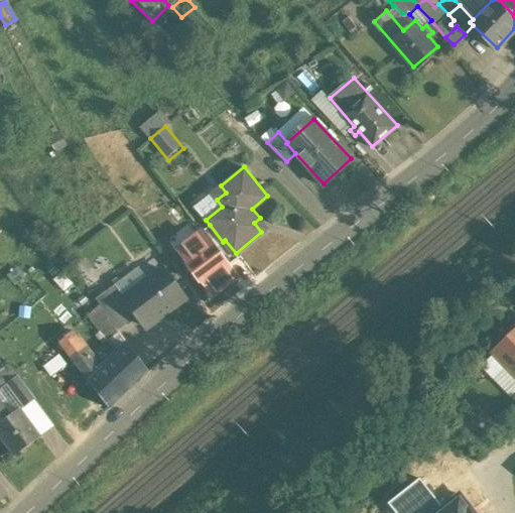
[(210,225),(203,230),(229,264),(239,257),(236,253),(225,240),(223,242),(210,225)]
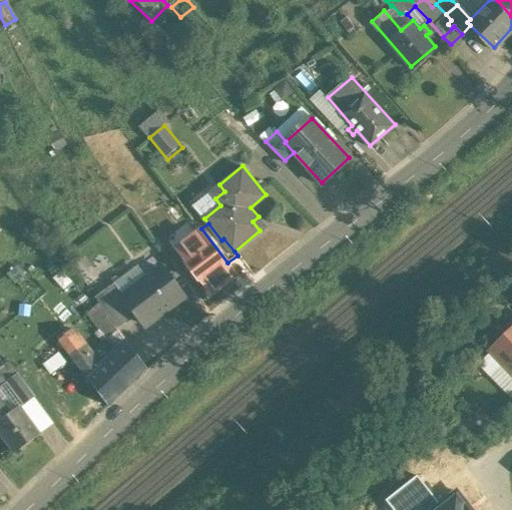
[(227,263),(201,228),(177,246),(189,262),(187,263),(198,278),(200,277),(211,291),(235,273),(227,263)]
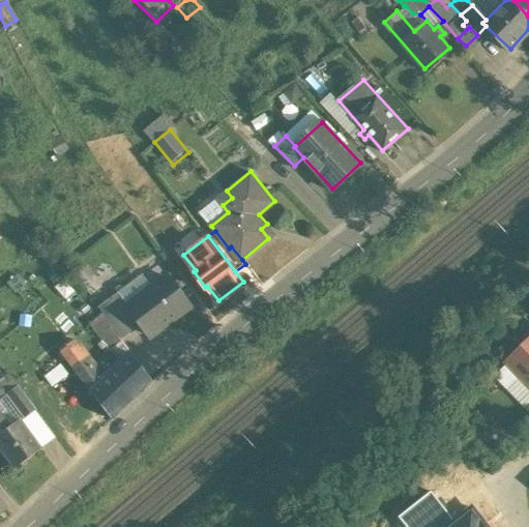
[(143,271),(118,290),(129,304),(153,285),(143,271)]
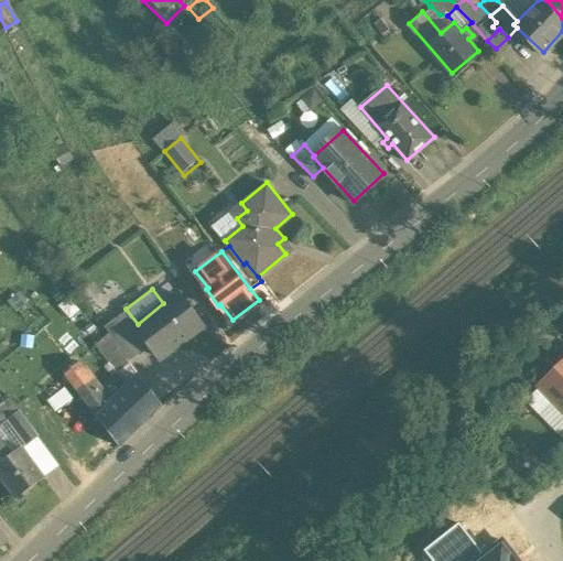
[(75,293),(61,303),(71,317),(84,308),(75,293)]
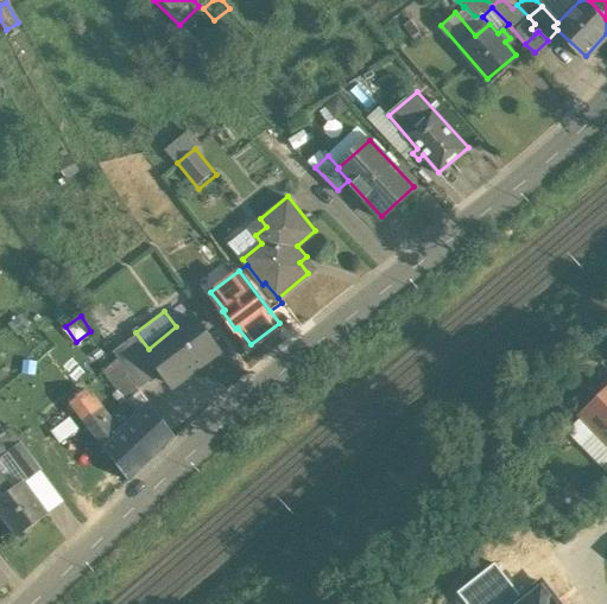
[(149,349),(146,349),(160,368),(172,383),(217,350),(191,316),(176,326),(149,349)]
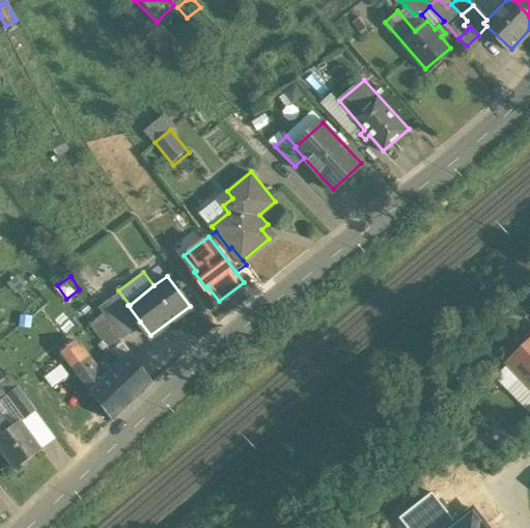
[(118,290),(99,306),(120,336),(140,322),(128,305),(130,305),(118,290)]
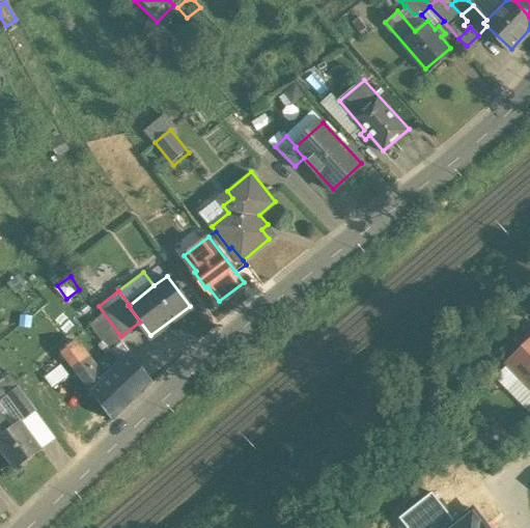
[(121,339),(102,312),(90,323),(112,348),(121,339)]
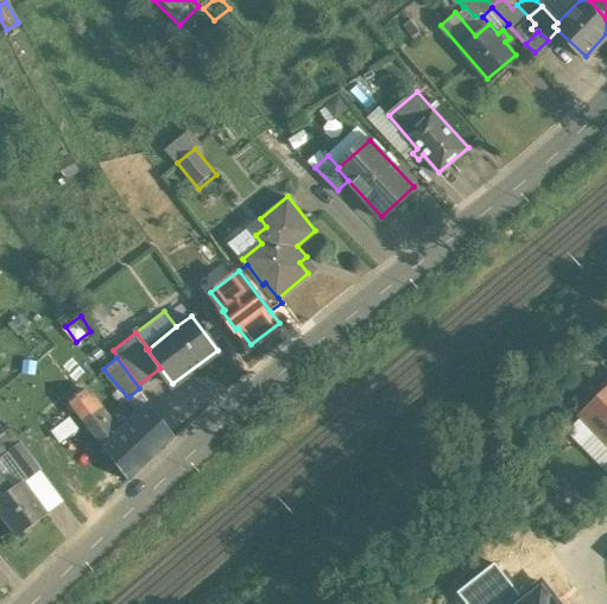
[(606,381),(590,399),(595,405),(606,393),(606,381)]
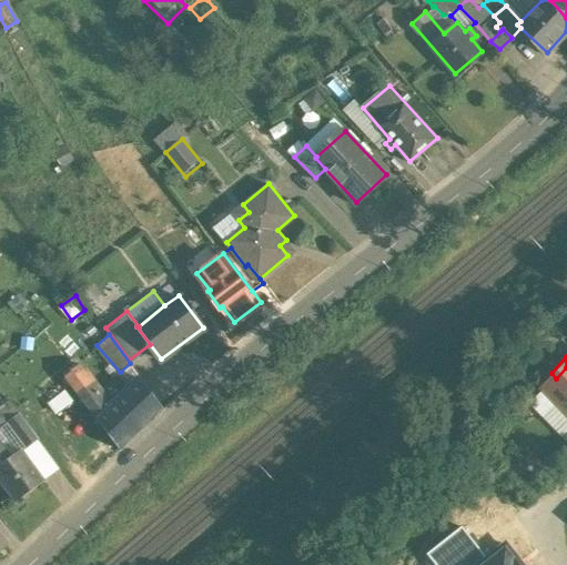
[(111,406),(82,370),(87,365),(82,360),(66,376),(98,419),(111,406)]
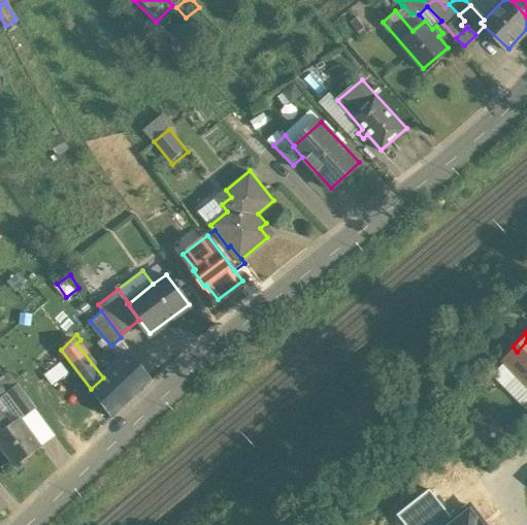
[(111,346),(107,349),(120,362),(131,351),(121,337),(111,346)]
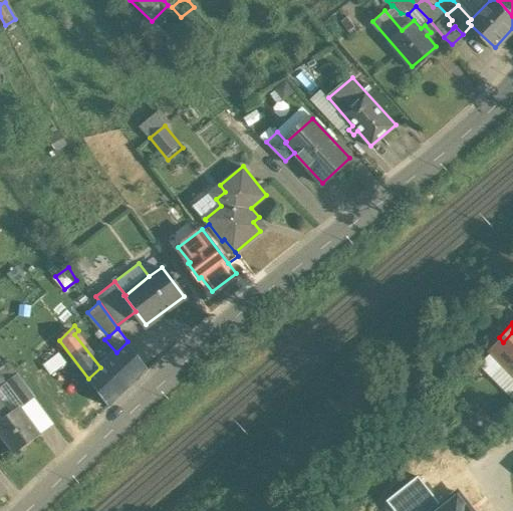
[(512,332),(503,342),(494,351),(503,361),(500,364),(512,376),(512,332)]
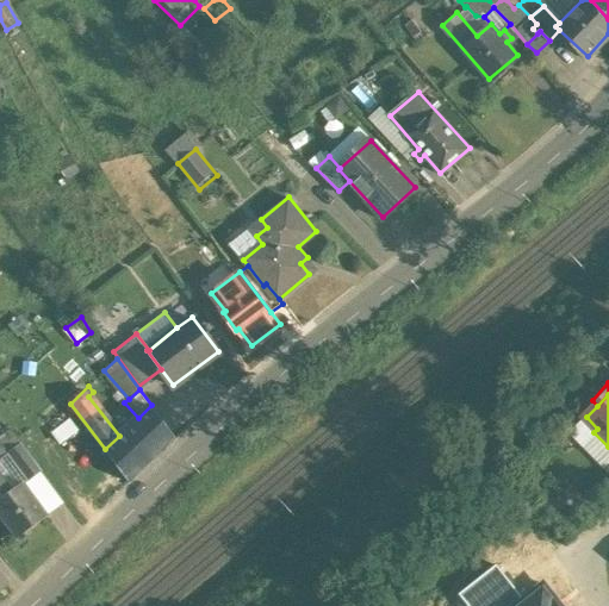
[(175,437),(151,405),(138,418),(119,436),(105,449),(129,481),(175,437)]
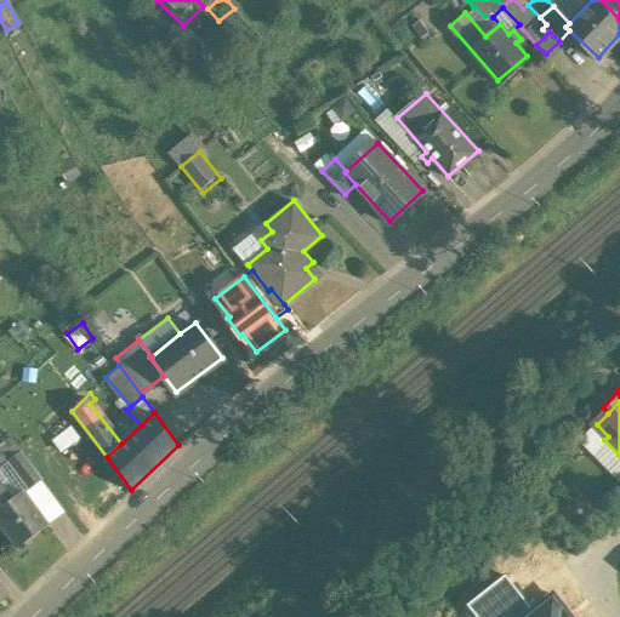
[(12,439),(0,447),(0,467),(9,462),(7,461),(21,451),(12,439)]
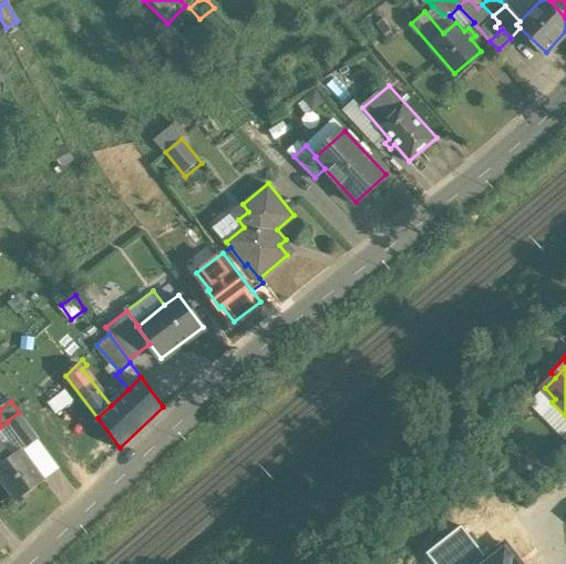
[(39,438),(19,412),(7,421),(8,422),(27,447),(39,438)]
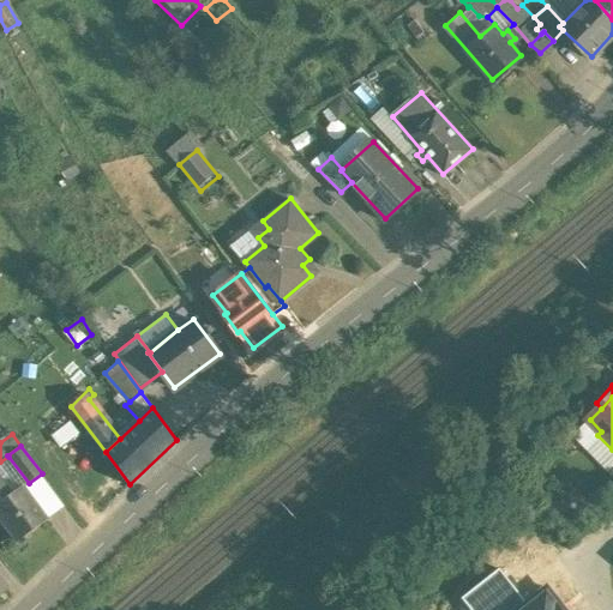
[(24,485),(11,495),(0,478),(0,517),(17,541),(48,518),(24,485)]
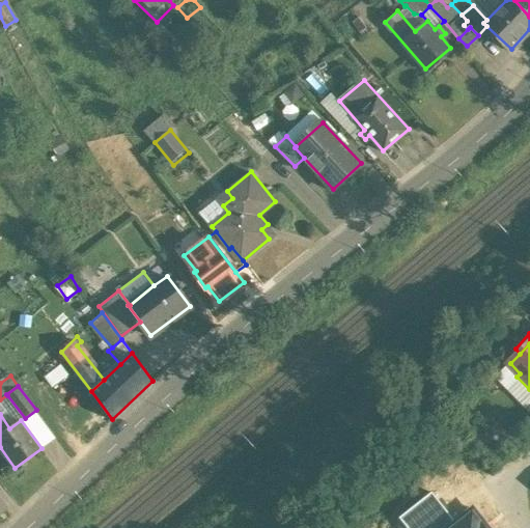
[(399,515),(409,527),(445,527),(455,520),(431,490),(399,515)]
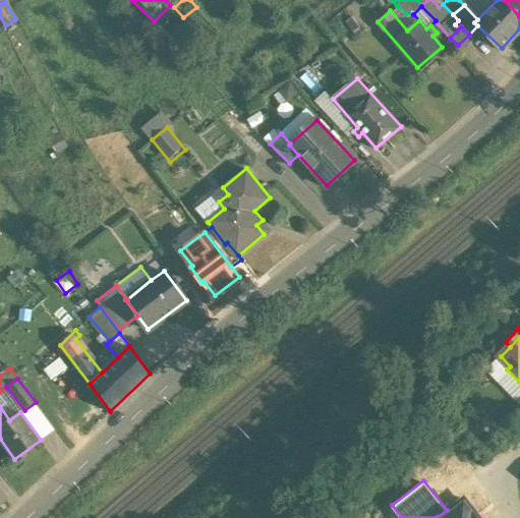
[(478,517),(463,498),(447,510),(437,517),(478,517)]
